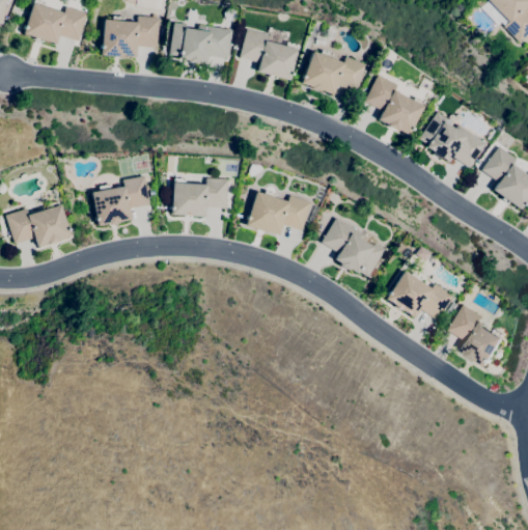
[(8,0),(3,23),(0,22),(0,0),(8,0)]
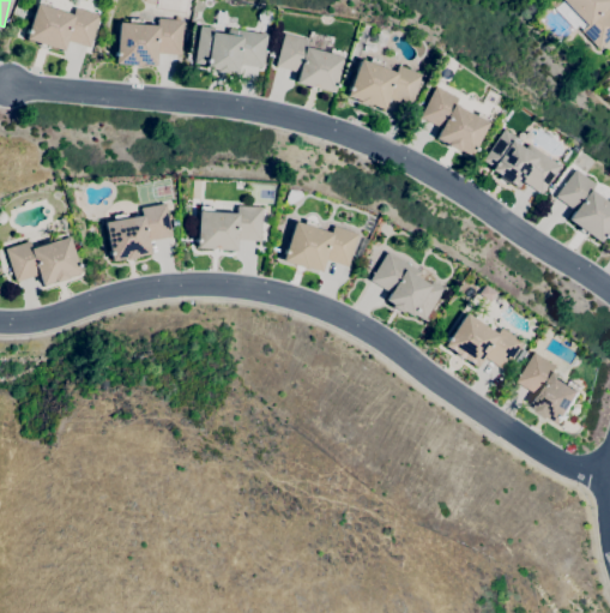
[(65,50),(28,38),(30,32),(29,31),(30,29),(31,29),(40,2),(41,0),(49,0),(54,1),(52,6),(74,14),(77,7),(102,14),(91,47),(68,40),(65,50)]
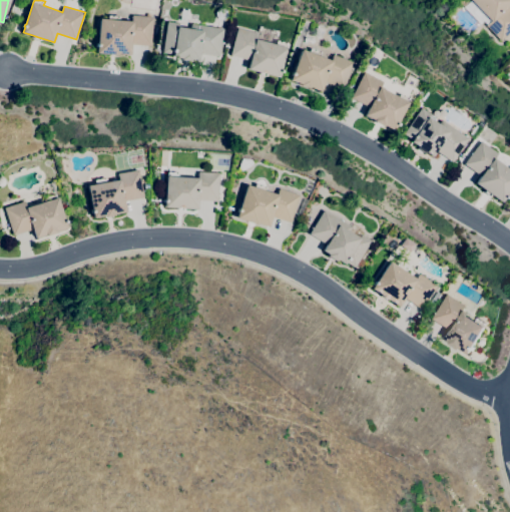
[(509,33),(503,40),(488,24),(485,20),(482,23),(466,6),(472,0),(509,0),(509,5),(509,33)]
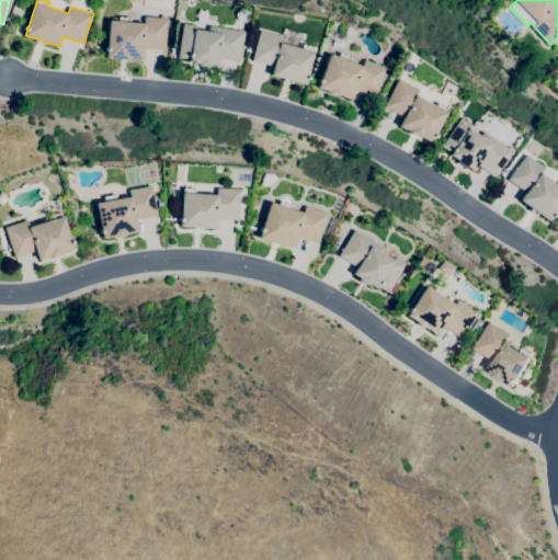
[(247,21),(240,20),(238,13),(242,8),(249,9),(251,15),(247,21)]
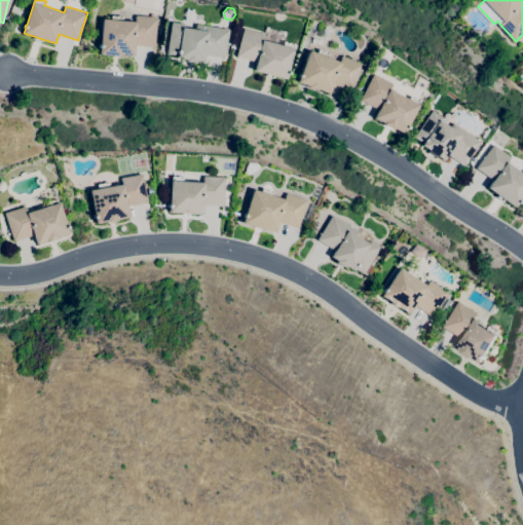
[(194,22),(186,21),(188,9),(196,10),(194,22)]
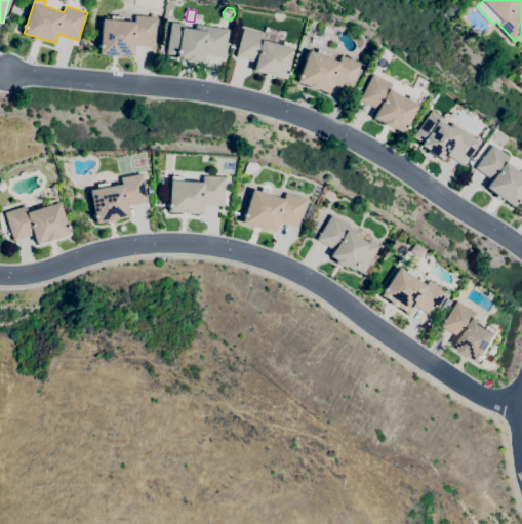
[(123,55),(101,53),(101,46),(101,44),(102,44),(104,18),(112,19),(113,15),(124,15),(124,21),(136,22),(136,14),(152,15),(152,12),(156,13),(155,16),(158,16),(156,46),(135,44),(134,55),(123,54),(123,55)]
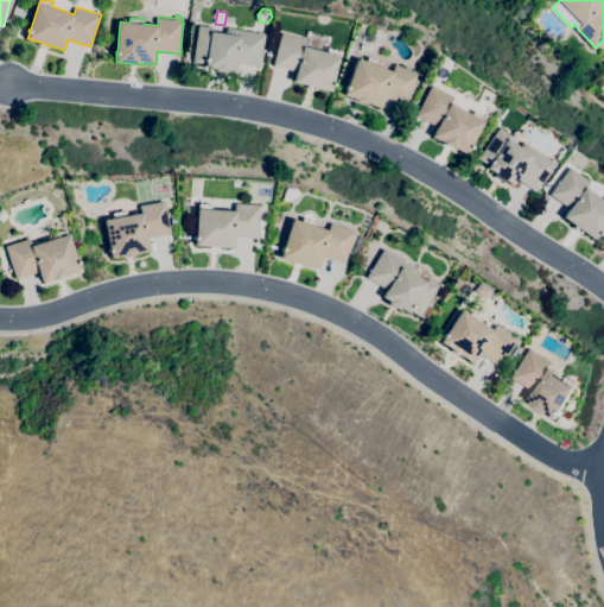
[(229,71),(217,70),(217,68),(207,67),(208,63),(195,61),(196,57),(188,56),(189,49),(196,50),(201,25),(214,26),(213,31),(227,33),(228,27),(267,33),(261,65),(239,62),(237,71),(229,70),(229,71)]
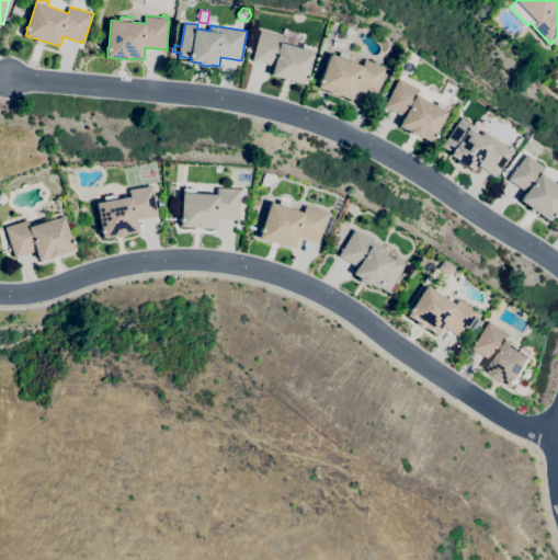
[(307,83),(292,80),(292,79),(288,78),(287,79),(273,75),(275,65),(254,59),(262,30),(283,35),(284,31),(285,32),(286,29),(306,33),(305,37),(307,38),(306,44),(316,47),(309,76),(310,77),(309,79),(308,79),(307,83)]
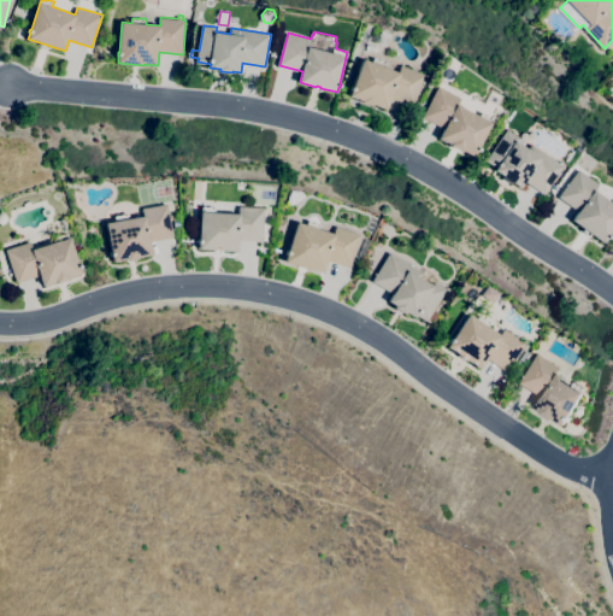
[(388,46),(378,42),(383,31),(393,35),(388,46)]
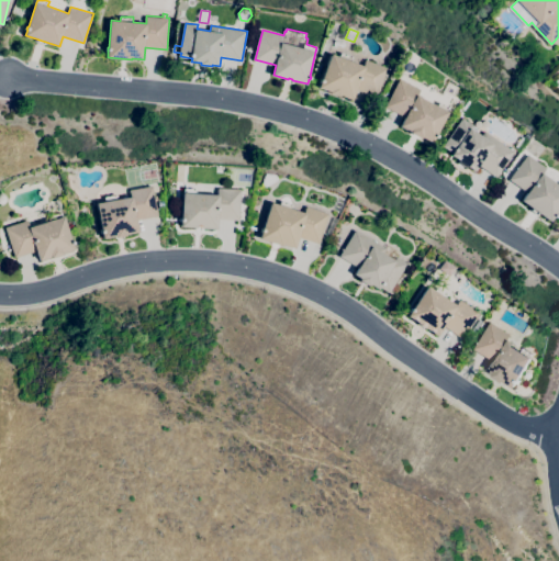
[(354,99),(342,94),(341,97),(331,92),(332,91),(320,87),(322,81),(321,81),(322,79),(323,79),(333,54),(341,56),(343,52),(354,56),(353,62),(365,66),(367,59),(389,67),(378,97),(357,88),(354,99)]
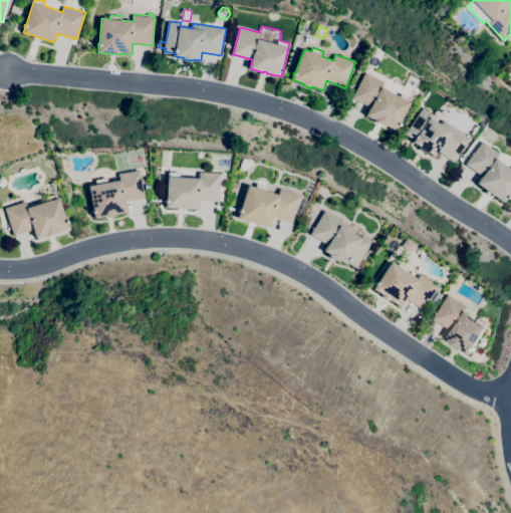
[(396,130),(387,124),(386,126),(375,120),(376,119),(366,114),(370,106),(353,97),(366,71),(386,81),(382,86),(401,96),(403,93),(413,98),(400,123),(401,123),(400,125),(399,124),(396,130)]
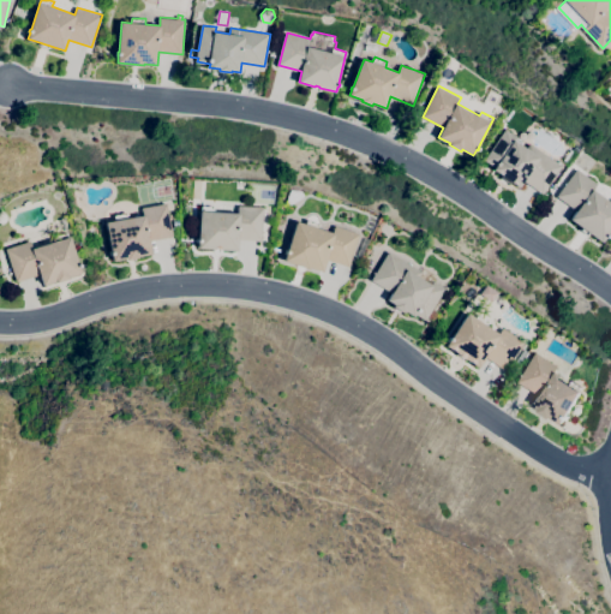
[(545,194),(525,180),(520,186),(495,170),(496,166),(486,160),(507,129),(519,136),(516,141),(528,148),(531,143),(563,165),(545,194)]
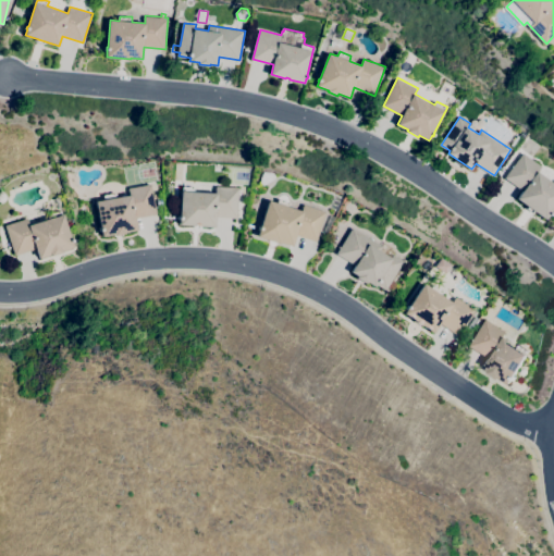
[(545,219),(518,198),(524,190),(506,177),(525,152),(542,165),(538,172),(553,183),(553,207),(551,211),(553,213),(551,215),(550,213),(545,219)]
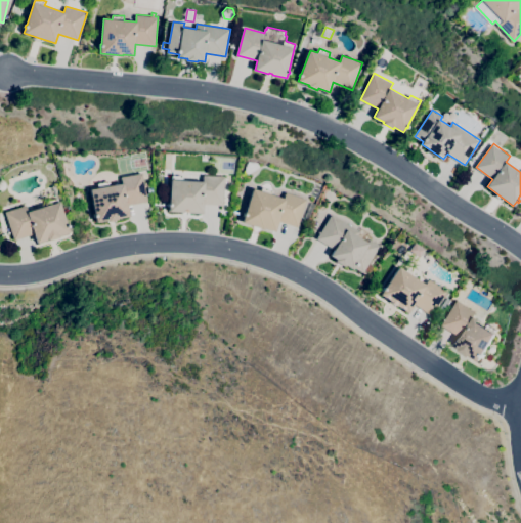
[(249,174),(246,170),(249,162),(258,163),(261,167),(258,166),(250,171),(249,174)]
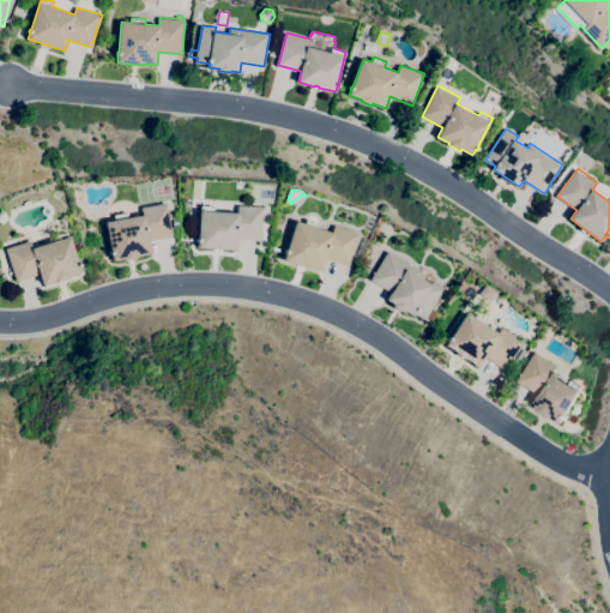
[(114,259),(113,253),(112,254),(110,251),(113,251),(107,222),(116,220),(115,215),(128,211),(130,217),(144,215),(143,206),(168,202),(174,235),(150,240),(152,252),(139,256),(139,257),(128,259),(128,257),(114,259)]
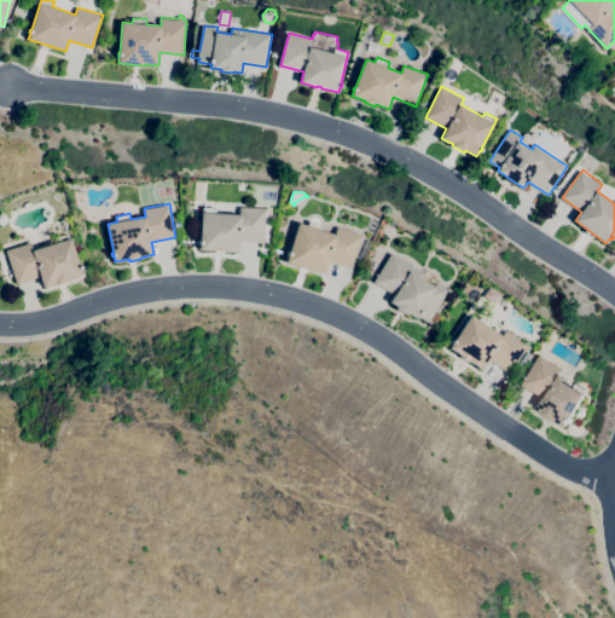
[(239,252),(222,250),(222,249),(218,249),(218,250),(201,249),(201,243),(199,243),(199,240),(201,240),(203,212),(204,207),(218,207),(216,213),(241,214),(242,206),(267,208),(265,242),(241,241),(239,252)]
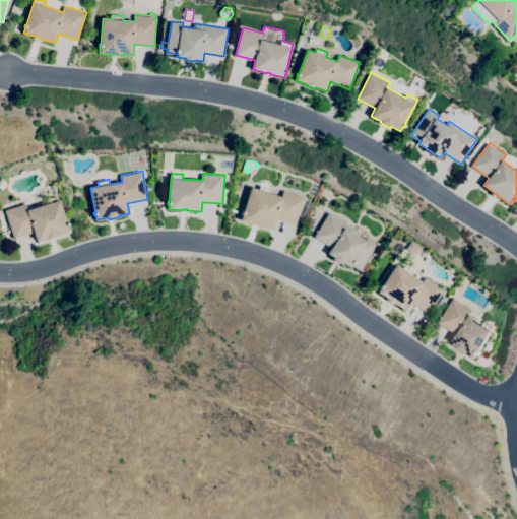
[(273,229),(262,225),(261,226),(242,219),(244,213),(242,213),(243,211),(244,211),(252,187),(260,189),(261,185),(271,189),(270,193),(282,197),(284,190),(305,197),(297,224),(276,218),(273,229)]
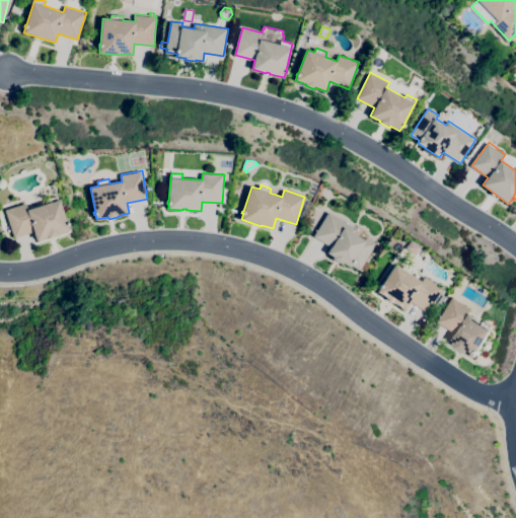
[(38,240),(34,231),(15,237),(6,210),(26,203),(28,210),(49,203),(47,199),(59,195),(67,222),(68,222),(68,224),(69,229),(58,233),(59,234),(48,238),(48,236),(38,240)]
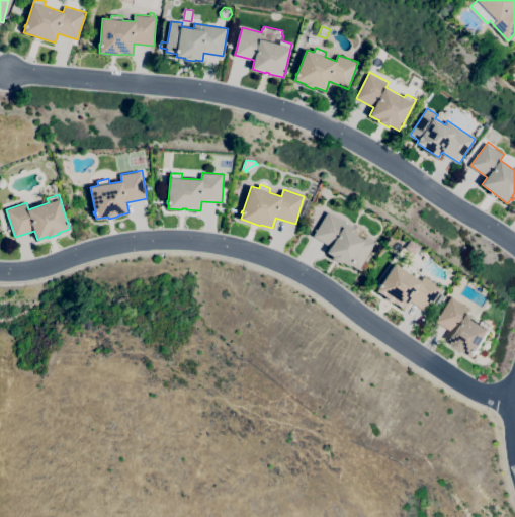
[(360,269),(352,264),(353,262),(352,262),(349,266),(342,261),(341,263),(333,258),(334,256),(327,252),(331,246),(314,235),(329,211),(356,229),(354,233),(364,240),(366,236),(376,243),(360,269)]
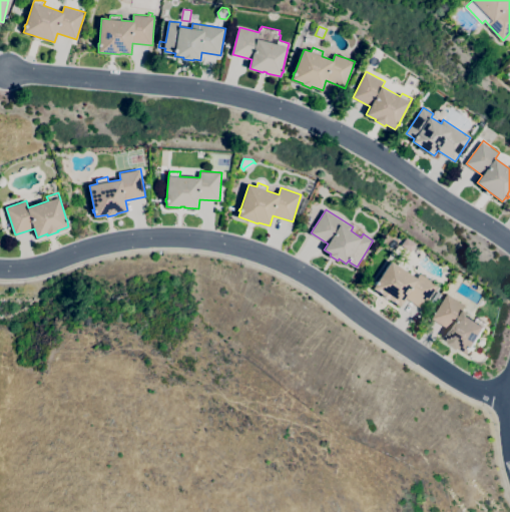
[(411,251),(402,244),(408,236),(417,243),(411,251)]
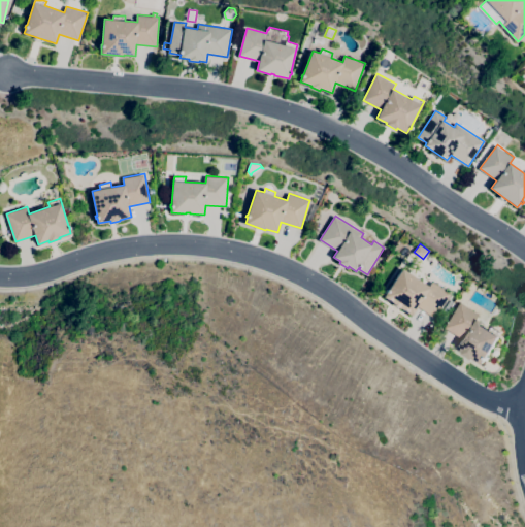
[(435,317),(418,305),(412,315),(399,306),(399,307),(396,305),(396,304),(385,296),(387,292),(386,291),(387,289),(389,290),(403,268),(409,273),(412,269),(421,275),(419,280),(429,287),(433,281),(452,293),(435,317)]
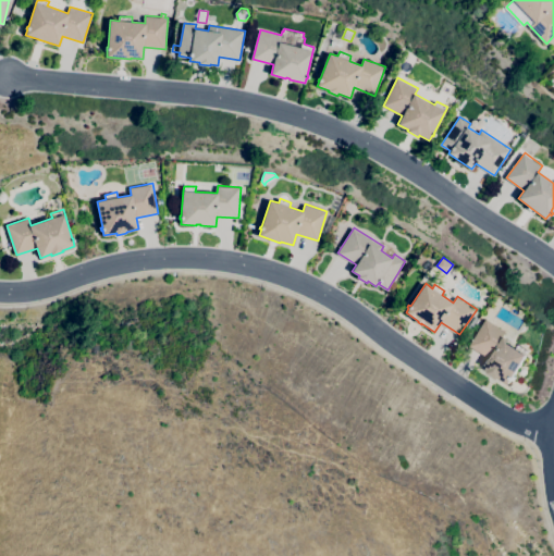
[(474,329),(470,326),(477,316),(480,318),(474,329)]
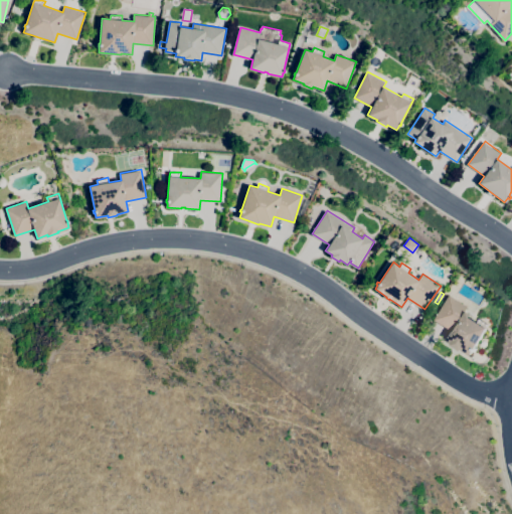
[(475,355),(465,349),(464,350),(455,345),(456,343),(447,337),(451,330),(435,319),(450,295),(467,306),(464,312),(481,322),(483,319),(492,324),(478,348),(480,349),(478,351),(478,350),(475,355)]
